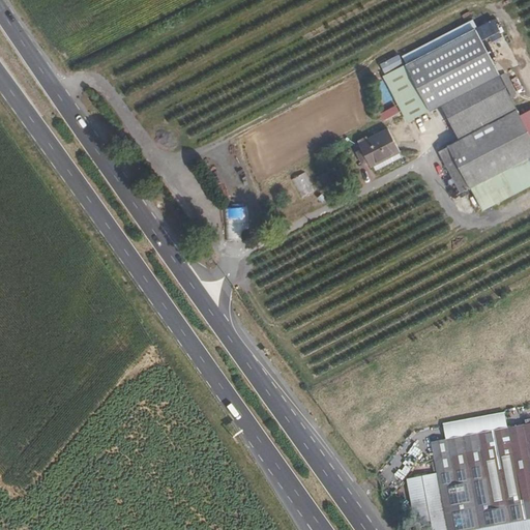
[(403,58),(407,65),(474,30),(476,29),(472,21),(403,58)]
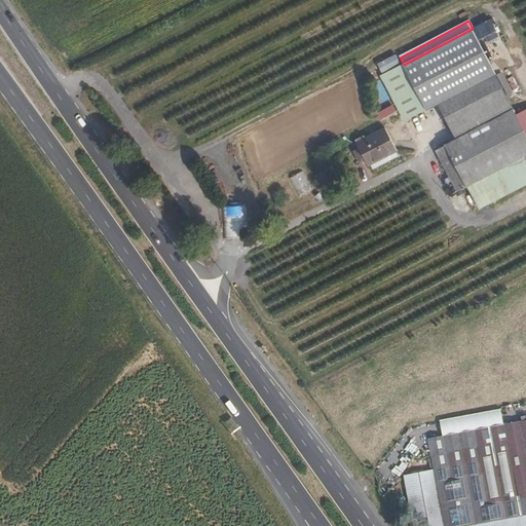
[(490,21),(473,29),(477,38),(485,34),(488,41),(497,37),(495,34),(499,32),(497,28),(495,29),(490,21)]
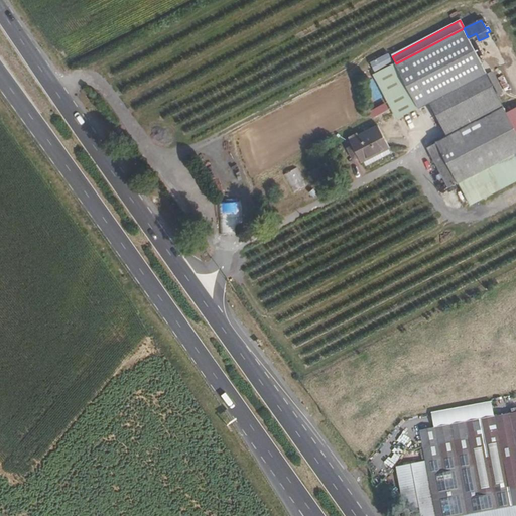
[(396,63),(374,75),(397,120),(429,103),(485,74),(462,29),(396,63)]
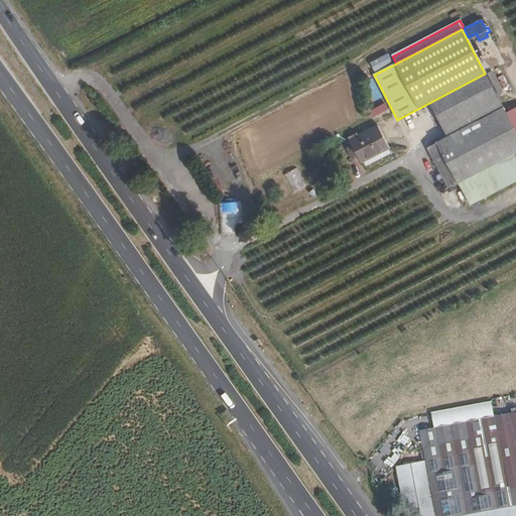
[(503,95),(491,73),(488,74),(500,97),(503,95)]
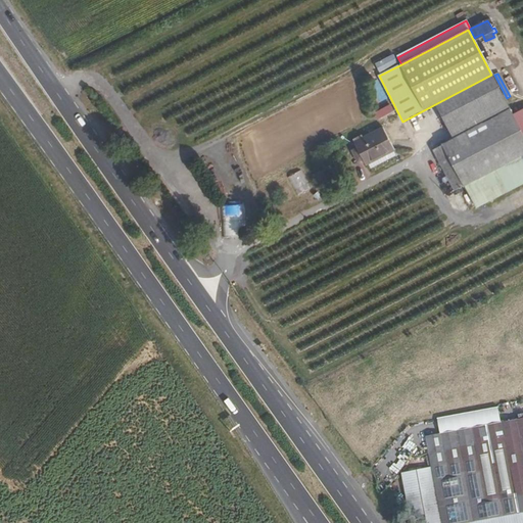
[(511,110),(491,75),(435,104),(454,140),(511,110)]
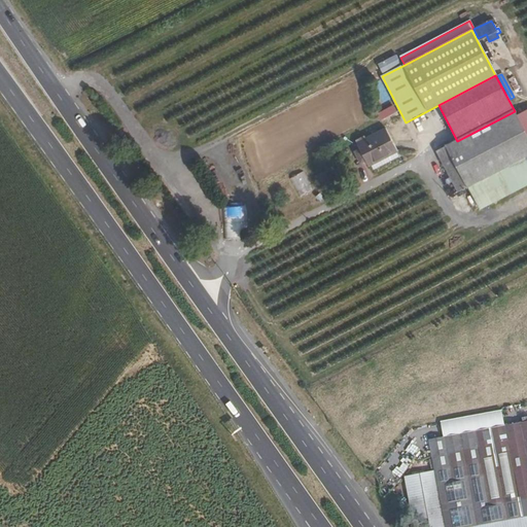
[(394,106),(378,110),(380,117),(396,113),(394,106)]
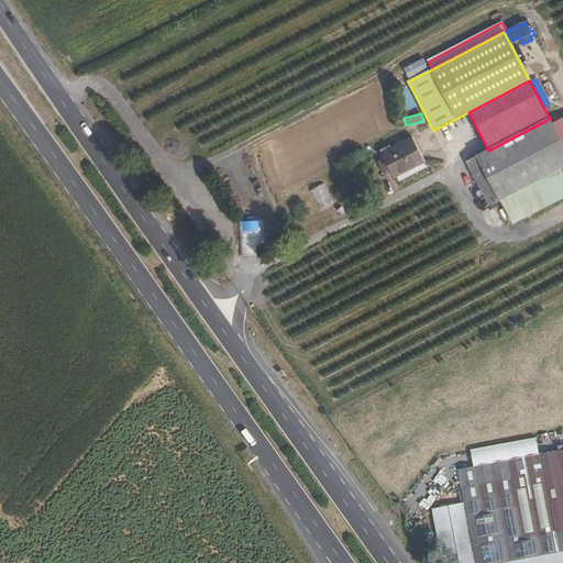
[(488,151),(476,157),(499,200),(562,166),(562,143),(553,125),(550,119),(488,151)]
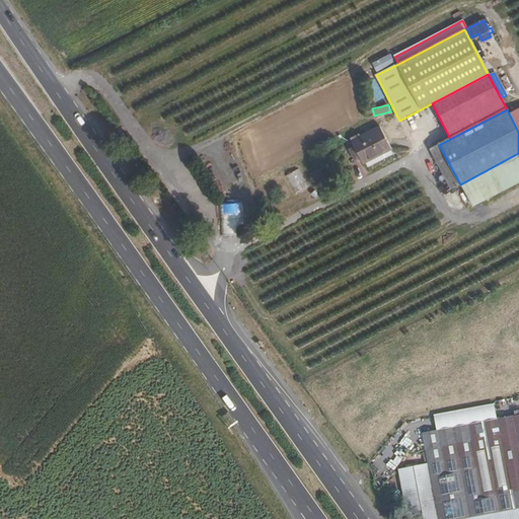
[(518,110),(510,116),(518,132),(518,110)]
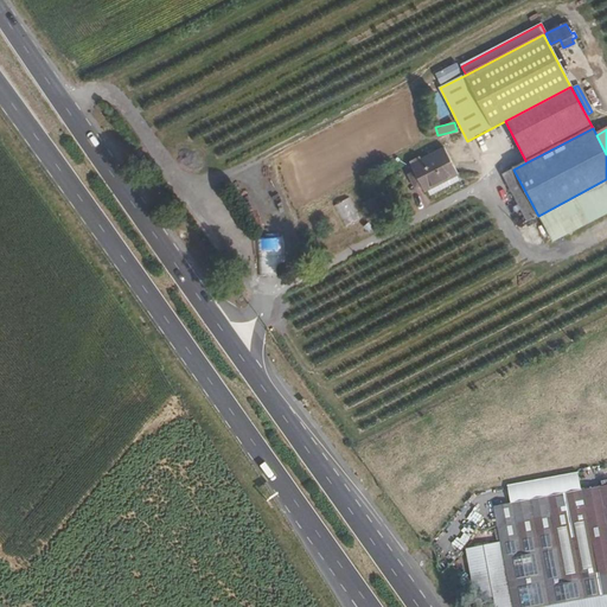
[(421,161),(410,167),(414,173),(409,176),(416,190),(421,186),(425,193),(428,192),(458,177),(458,176),(445,149),(421,161)]
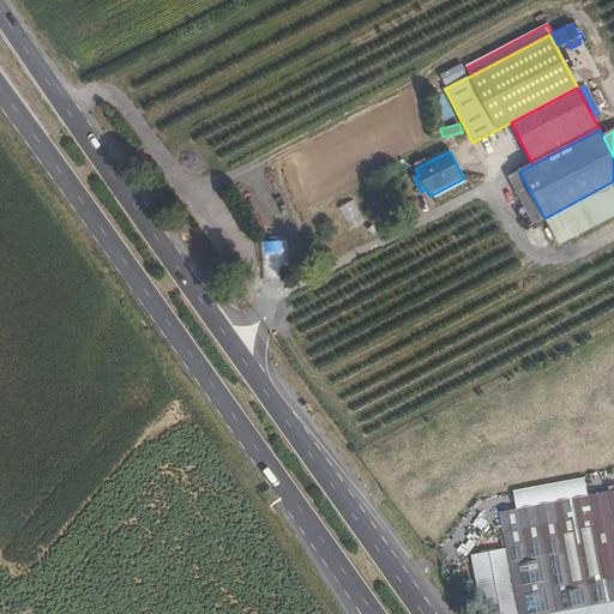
[(519,172),(509,176),(534,224),(545,218),(519,172)]
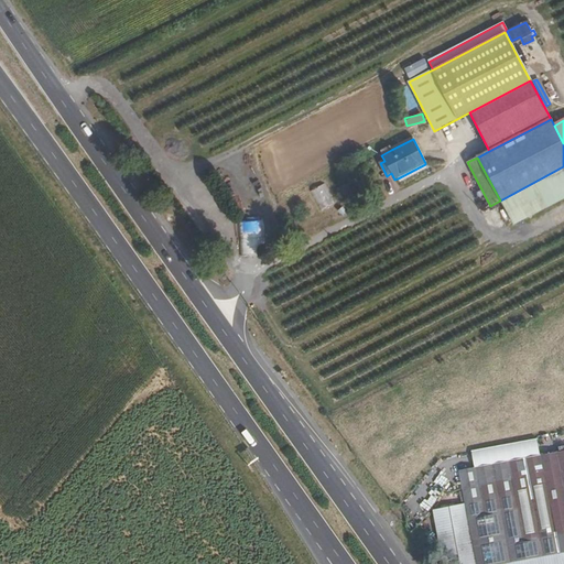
[(425,164),(398,179),(400,183),(427,169),(425,164)]
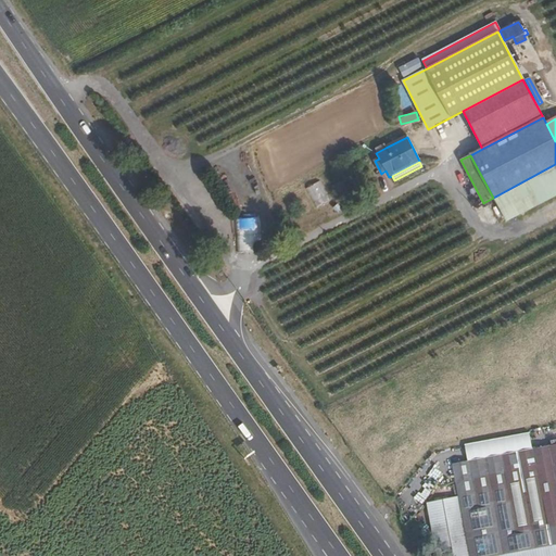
[(555,164),(493,198),(505,220),(555,192),(555,164)]
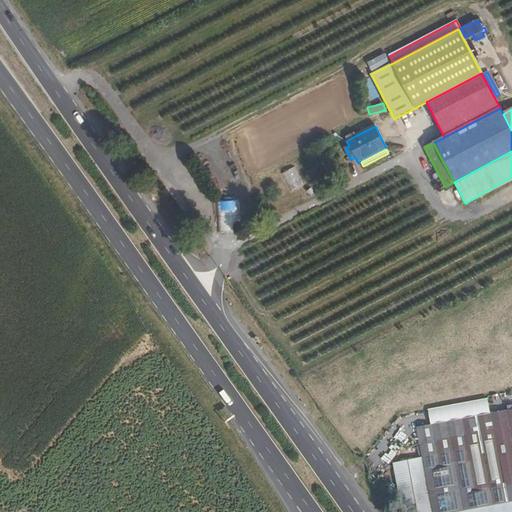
[(511,408),(418,426),(423,457),(433,511),(451,511),(511,500),(511,408)]
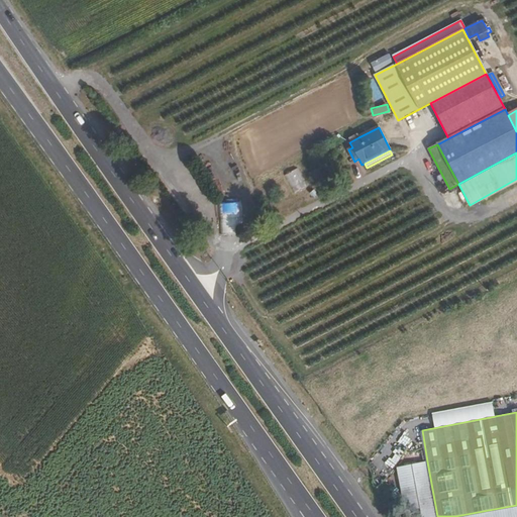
[(437,516),(427,461),(399,467),(407,516),(437,516)]
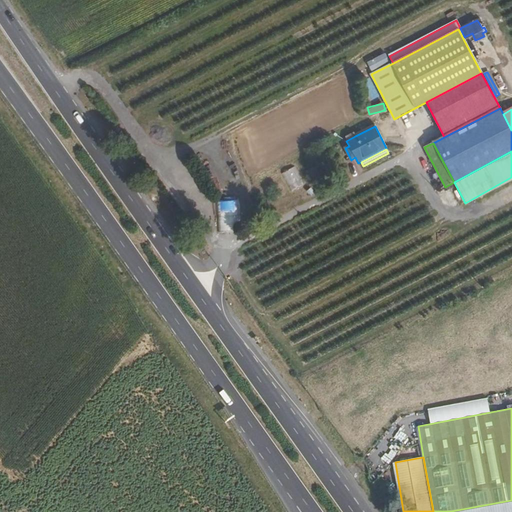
[(511,511),(511,500),(451,511),(511,511)]
